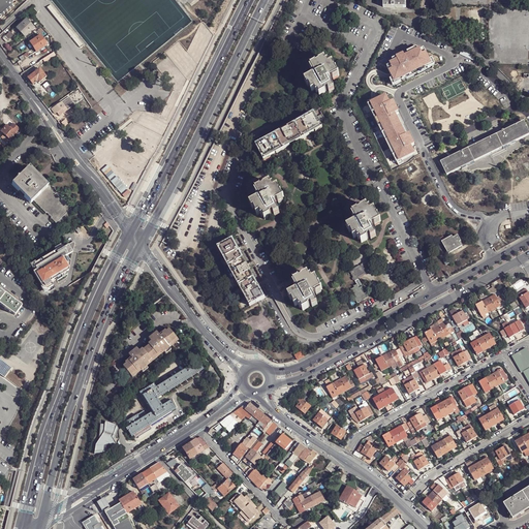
[(0,0),(0,16),(1,16),(0,13),(11,4),(10,2),(12,0),(0,0)]
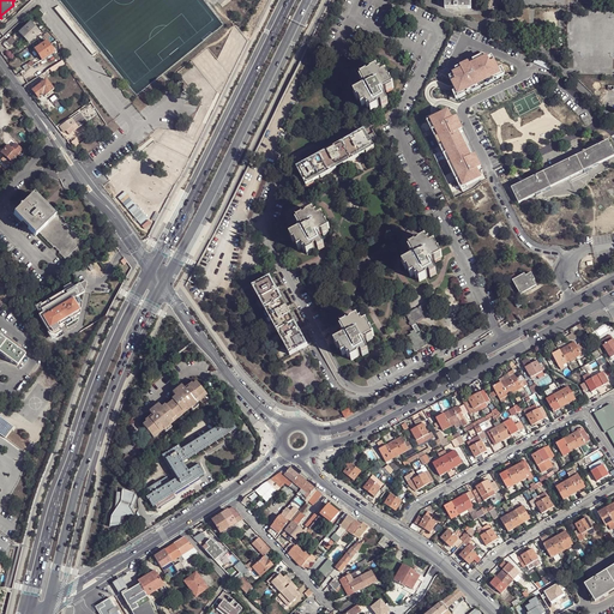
[(0,16),(1,18),(14,6),(13,5),(0,16)]
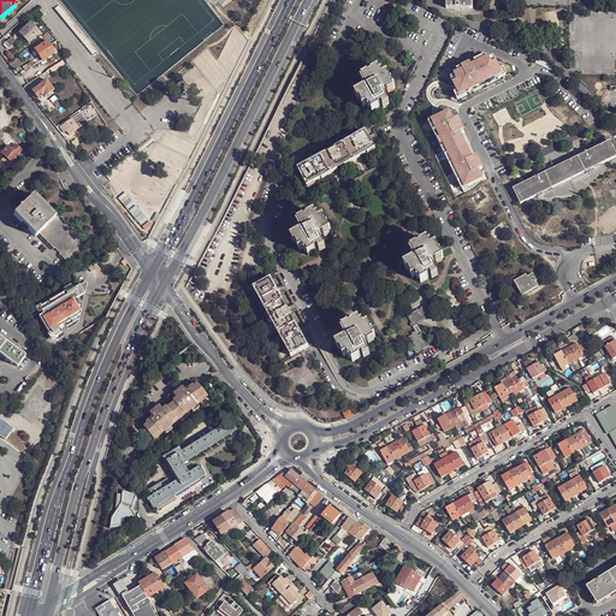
[(27,27),(21,33),(25,39),(30,43),(39,35),(41,33),(31,23),(30,23),(27,27)]
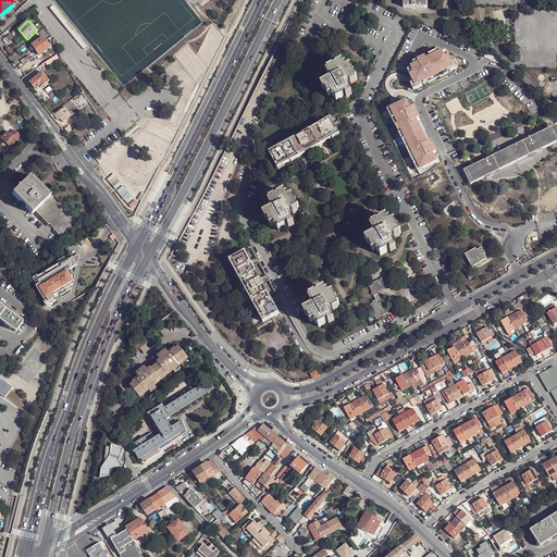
[(8,45),(19,34),(15,29),(4,40),(8,45)]
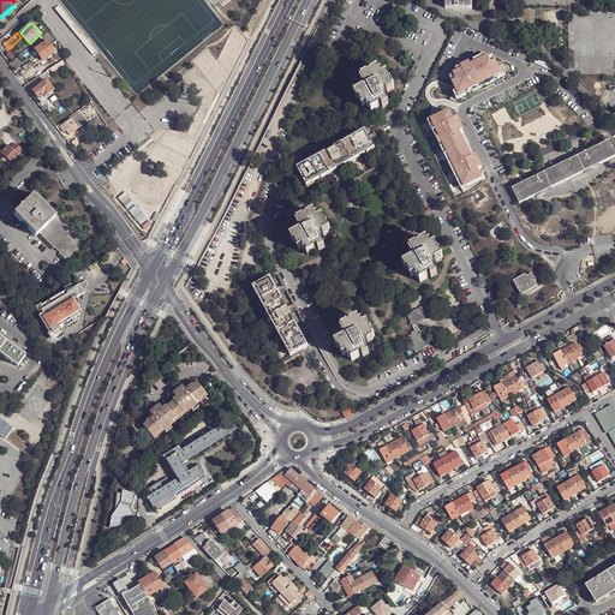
[(42,60),(55,52),(48,41),(35,49),(42,60)]
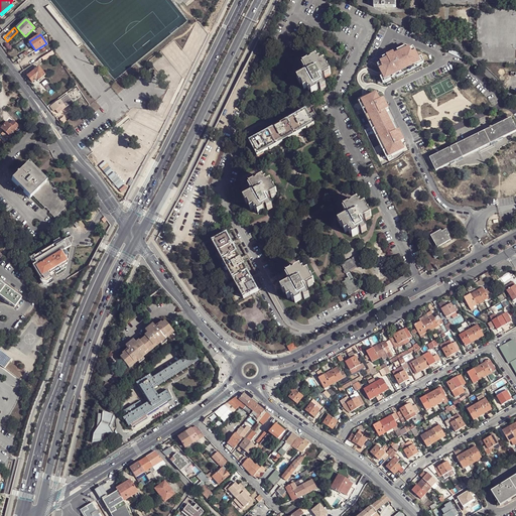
[(383,61),(377,66),(382,77),(384,80),(387,78),(390,76),(391,77),(394,75),(401,72),(405,70),(412,67),(412,66),(415,63),(419,61),(418,59),(412,47),(405,51),(405,50),(398,53),(394,55),(393,52),(386,56),(387,58),(383,60),(383,61)]
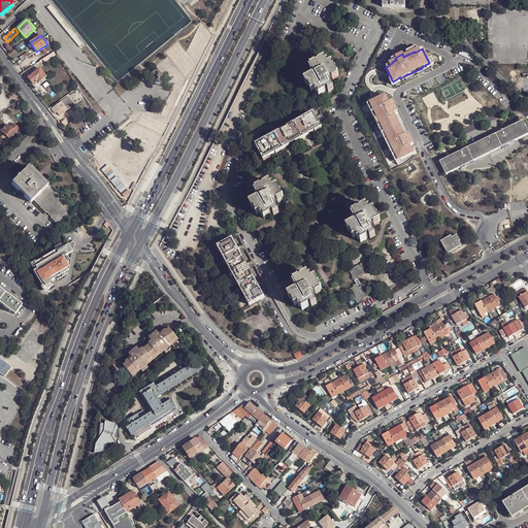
[(33,54),(32,50),(23,55),(26,58),(33,54)]
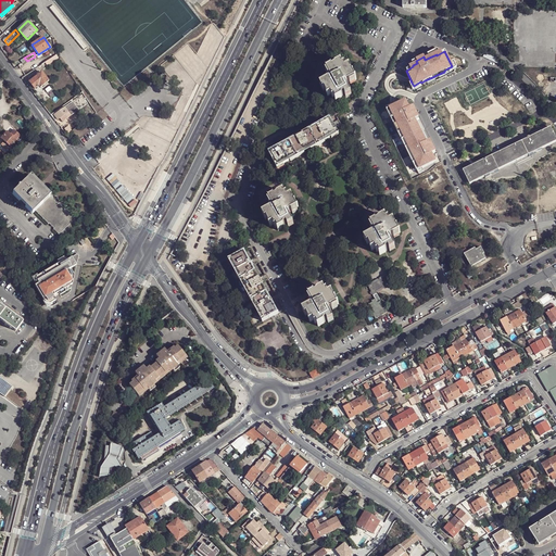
[(356,79),(350,67),(346,68),(344,65),(343,65),(342,62),(337,65),(333,67),(332,66),(328,70),(332,77),(320,83),(323,88),(324,87),(327,95),(330,93),(332,97),(333,96),(336,100),(341,97),(340,96),(343,95),(344,97),(351,93),(345,85),(356,79)]
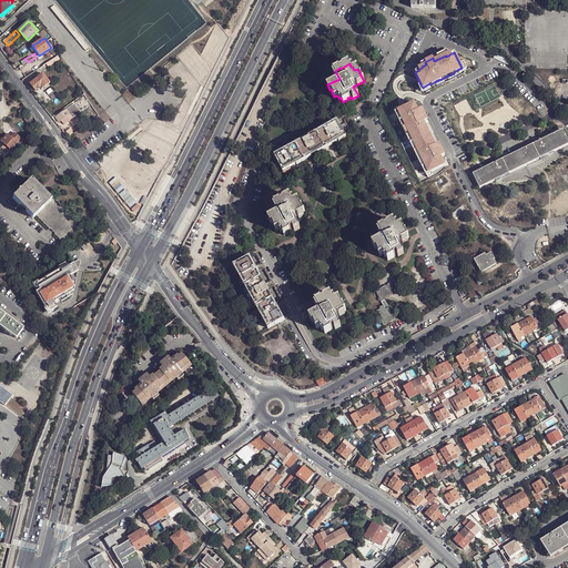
[(32,81),(30,83),(36,90),(40,87),(42,89),(50,83),(43,73),(38,78),(32,81)]
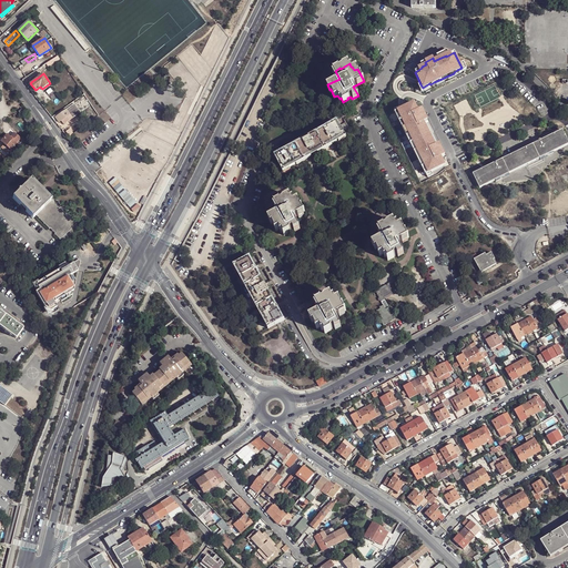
[(66,123),(71,119),(81,112),(74,103),(56,117),(60,121),(62,120),(66,123)]
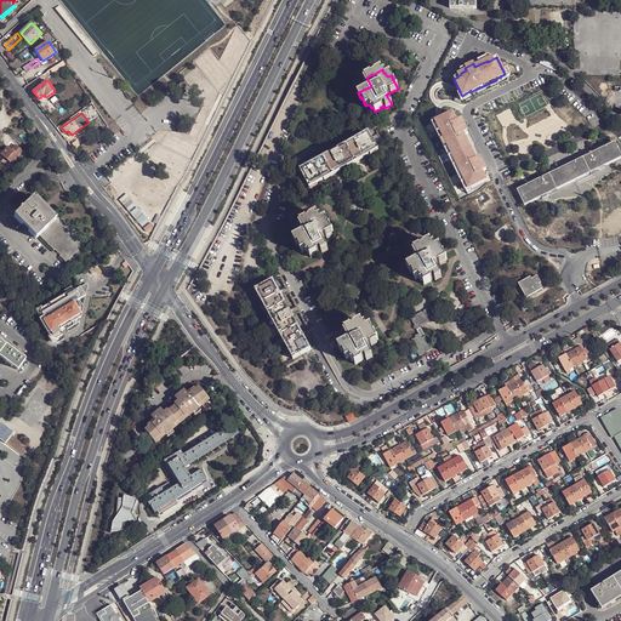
[(437,120),(436,121),(439,129),(438,130),(443,138),(446,147),(448,146),(456,163),(455,164),(460,172),(463,180),(465,180),(468,188),(471,187),(485,180),(482,172),(485,170),(480,161),(478,163),(477,158),(474,159),(462,134),(465,134),(462,129),(465,127),(462,123),(461,124),(459,120),(456,121),(453,113),(437,120)]
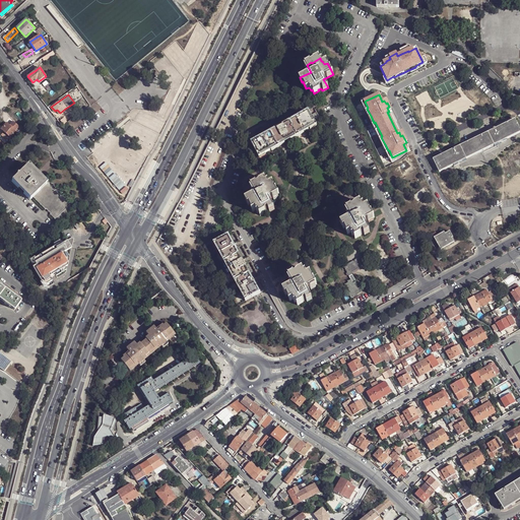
[(17,102),(28,117),(31,114),(28,110),(26,107),(21,100),(17,102)]
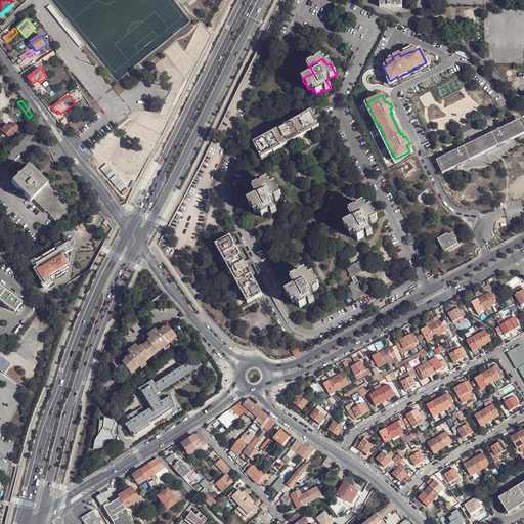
[(251,143),(260,159),(317,126),(313,120),(311,115),(308,111),(251,143)]
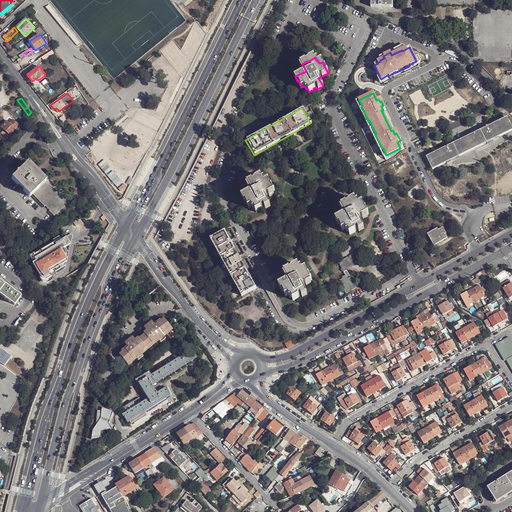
[(369,120),(368,121),(365,114),(362,115),(376,143),(379,142),(375,135),(376,134),(369,120)]
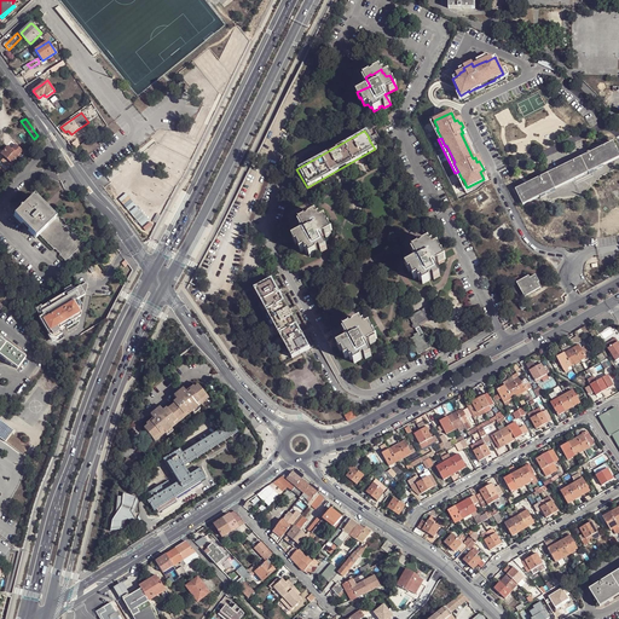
[(515,190),(522,204),(618,157),(618,154),(613,142),(515,190)]
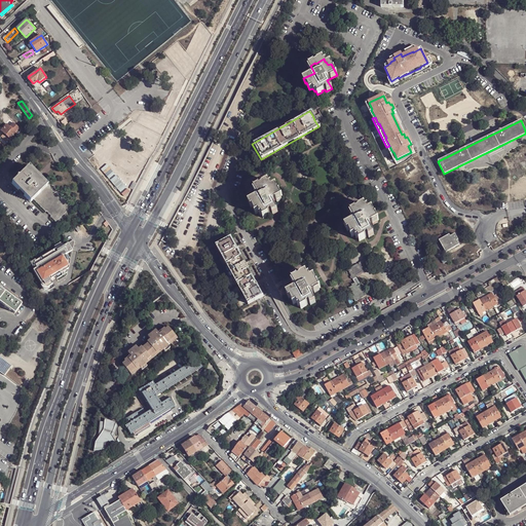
[(10,127),(16,133),(20,128),(13,123),(10,127)]
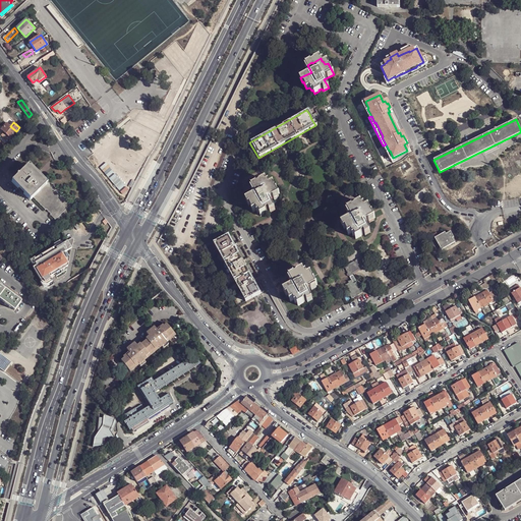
[(11,138),(16,132),(16,131),(10,126),(7,123),(1,129),(11,138)]
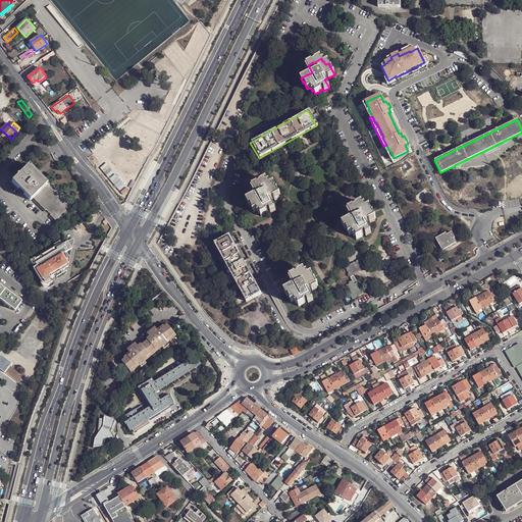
[(394,158),(390,151),(389,151),(387,152),(393,162),(397,160),(396,157),(394,158)]
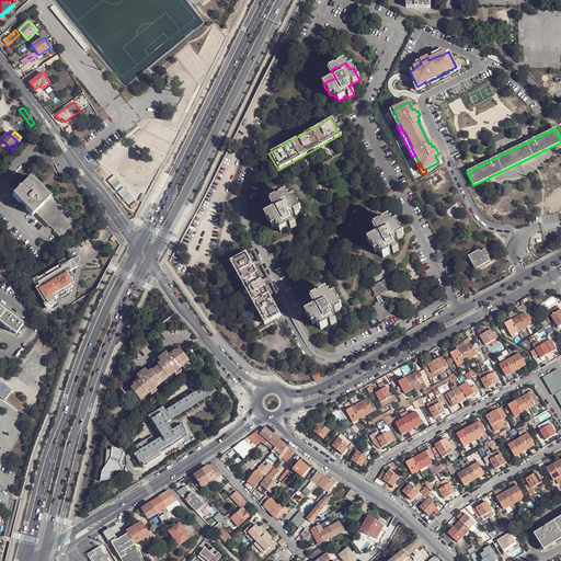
[(30,179),(15,194),(34,214),(36,213),(50,198),(30,179)]
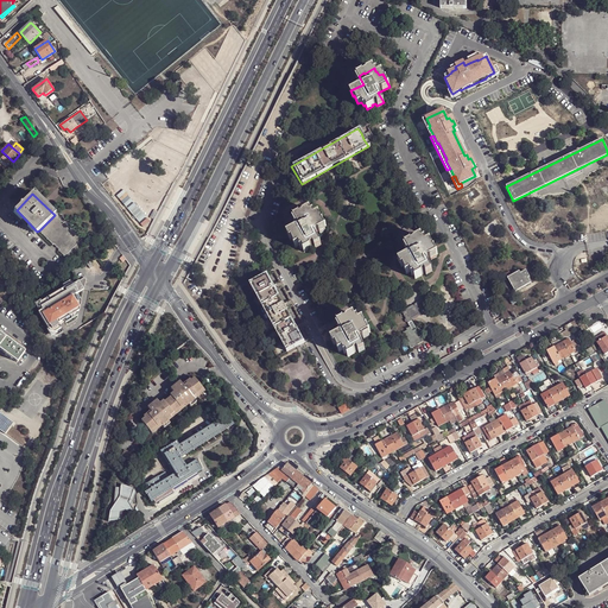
[(327,229),(318,215),(315,217),(312,214),(311,214),(310,210),(304,214),(304,215),(301,217),(301,216),(295,220),(299,228),(287,235),(291,240),(292,240),(296,247),(299,245),(302,249),(303,248),(305,252),(311,249),(311,248),(315,246),(316,248),(321,245),(315,234),(327,229)]
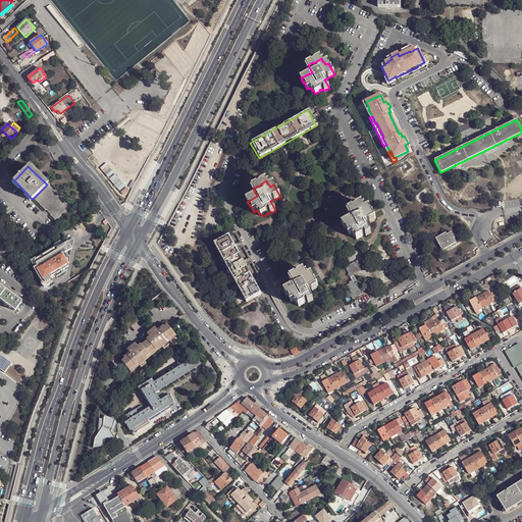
[(56,220),(71,205),(49,183),(47,185),(34,198),(46,210),(47,210),(52,214),(51,215),(56,220)]
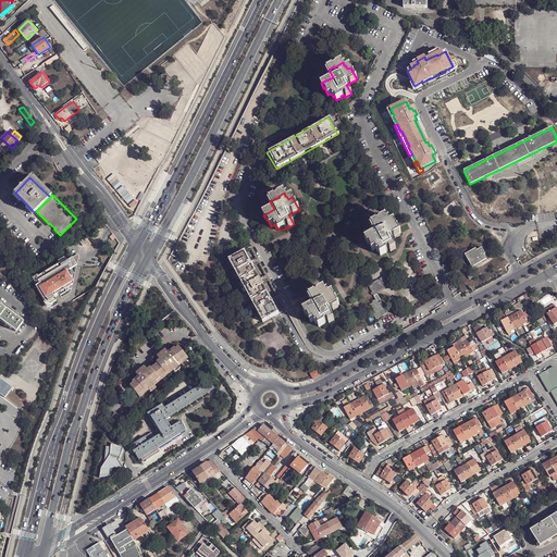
[(372,225),(378,234),(366,239),(369,245),(371,244),(374,251),(376,249),(379,254),(381,252),(382,256),(387,252),(387,251),(391,250),(392,251),(397,249),(392,239),(401,234),(395,222),(392,224),(390,220),(388,221),(386,218),(382,220),(383,222),(379,223),(378,222),(372,225)]
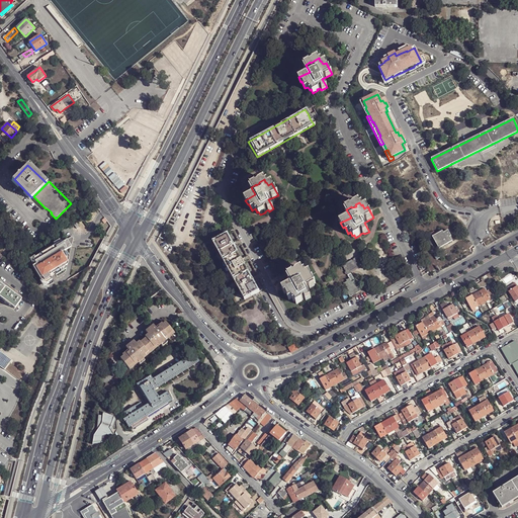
[(433,237),(439,249),(452,241),(448,236),(450,235),(448,231),(444,233),(442,231),(433,237)]
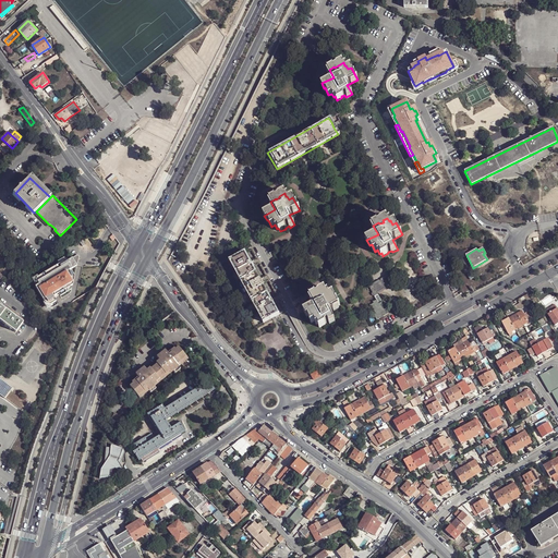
[(264,323),(280,314),(246,252),(230,261),(264,323)]
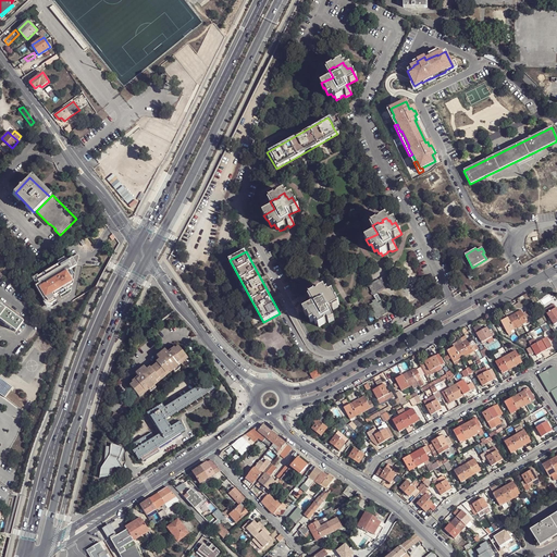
[(45,304),(46,305),(47,305),(48,306),(49,307),(50,307),(51,307),(52,307),(54,307),(59,304),(54,296),(60,293),(61,296),(73,288),(78,258),(79,257),(77,255),(67,260),(65,257),(57,261),(59,264),(56,267),(54,265),(44,272),(44,273),(37,276),(37,275),(32,279),(28,285),(40,306),(45,304)]
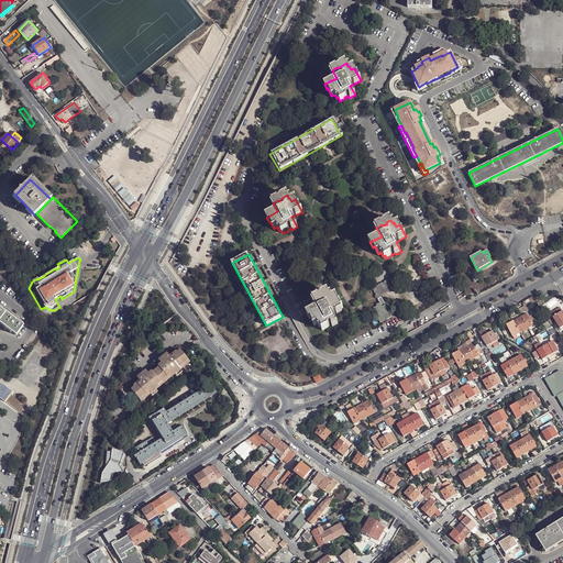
[(392,317),(381,295),(396,287),(395,285),(396,285),(394,280),(392,282),(390,279),(384,282),(383,284),(382,283),(375,287),(376,287),(373,289),(381,304),(376,305),(377,307),(374,308),(376,313),(377,313),(379,317),(377,318),(381,323),(392,317)]
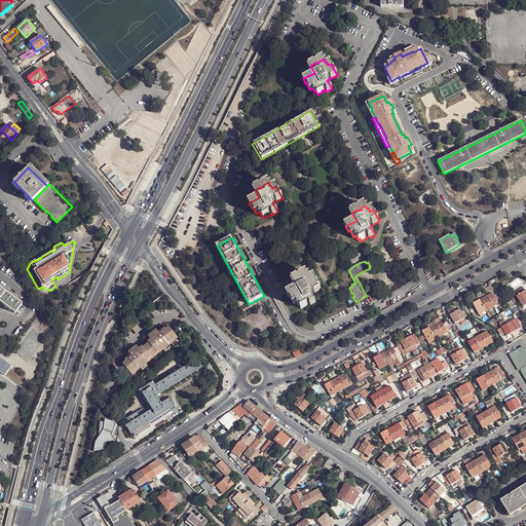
[(294,282),(297,289),(287,294),(289,299),(291,298),(295,304),(297,303),(298,306),(300,305),(302,308),(307,306),(307,305),(310,303),(311,306),(316,303),(311,293),(320,289),(314,277),(310,278),(308,275),(307,276),(306,274),(294,282)]
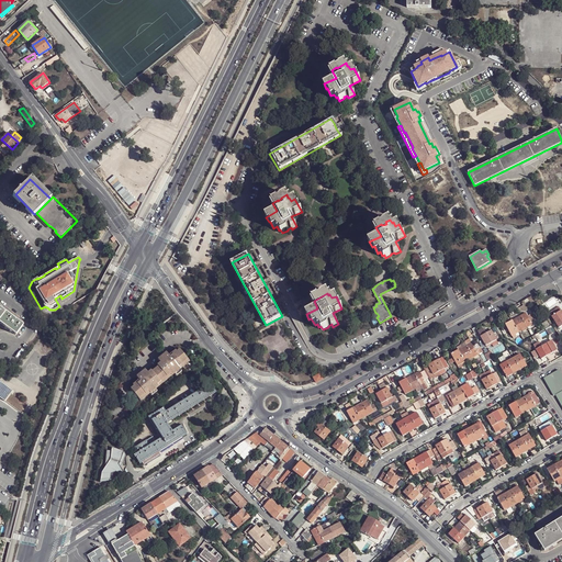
[(0,322),(6,326),(17,335),(24,326),(22,324),(23,323),(19,319),(17,317),(15,317),(11,314),(11,315),(1,308),(2,307),(0,305),(0,322)]
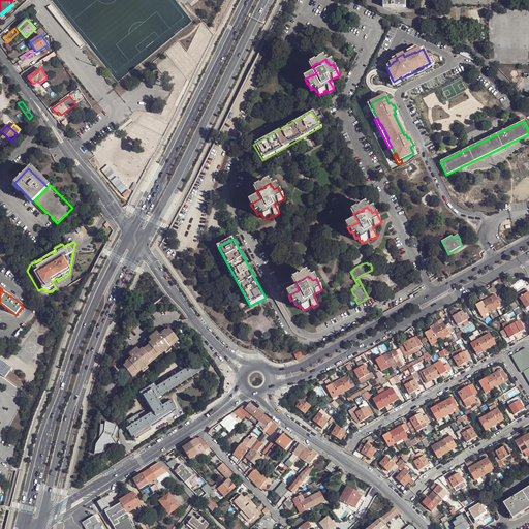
[(518,294),(520,298),(528,292),(526,289),(518,294)]
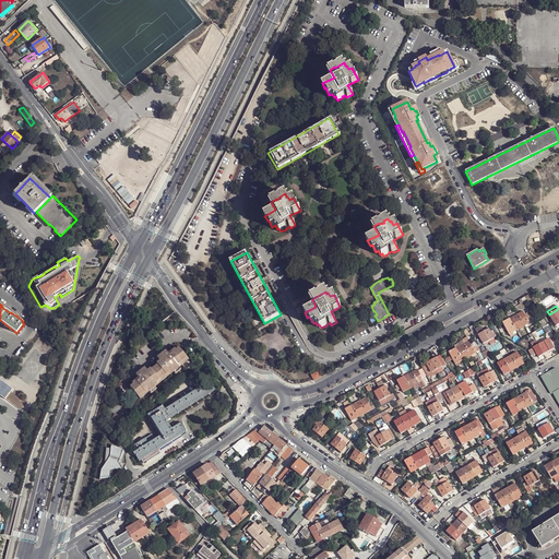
[(549,316),(556,326),(558,323),(558,309),(549,314),(549,316)]
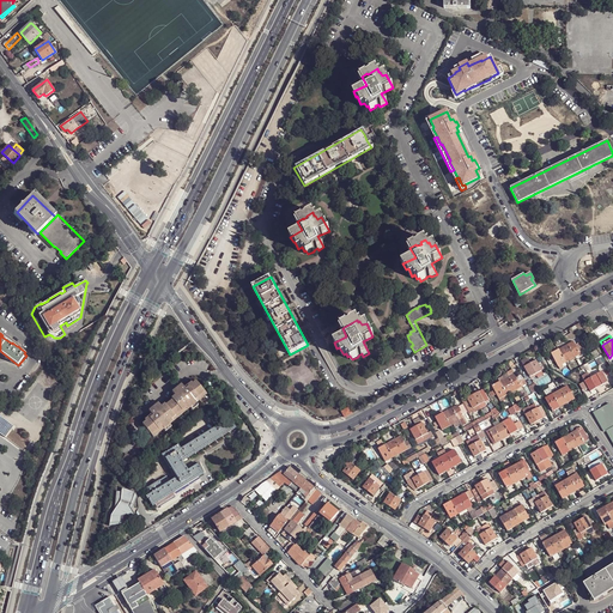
[(551,353),(558,365),(563,363),(581,354),(578,351),(576,345),(574,341),(551,353)]
